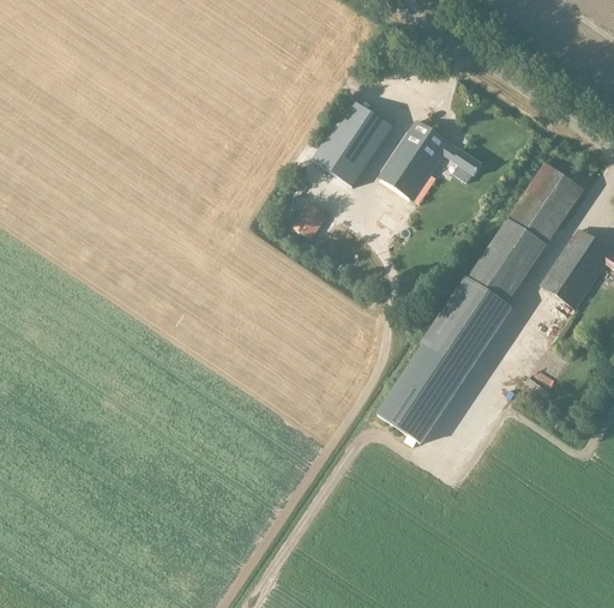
[(356,187),(393,120),(368,107),(332,174),(356,187)]
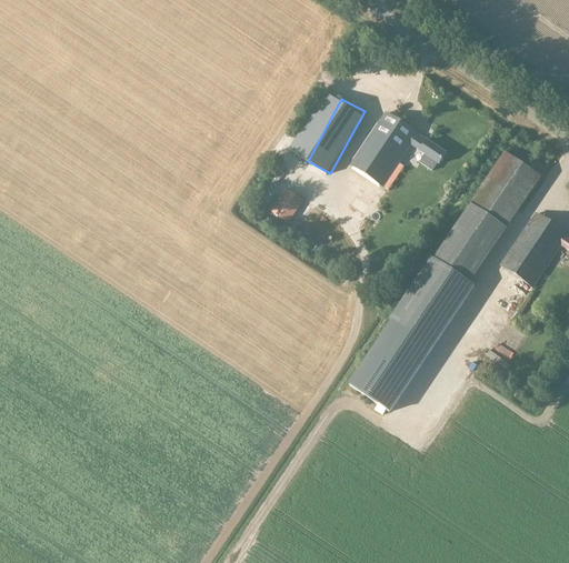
[(383,182),(399,158),(411,140),(420,147),(439,160),(446,149),(427,136),(426,138),(417,132),(418,130),(386,108),(351,160),(383,182)]
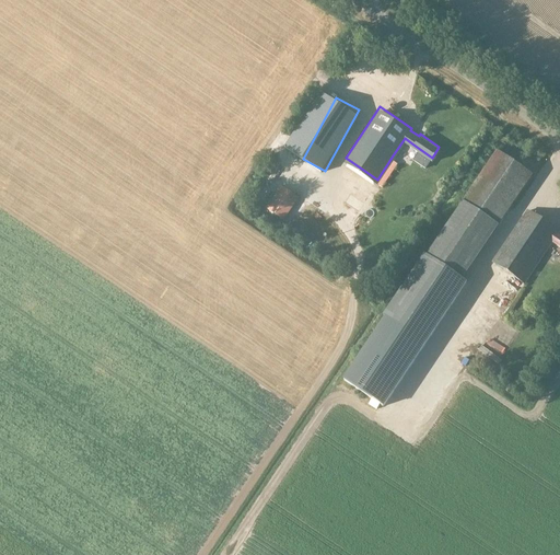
[(497,148),(463,198),(498,221),(532,172),(497,148)]
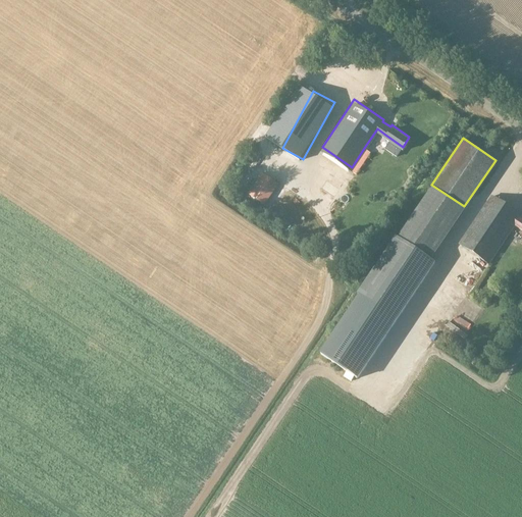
[(205,178),(215,186),(223,173),(213,166),(205,178)]
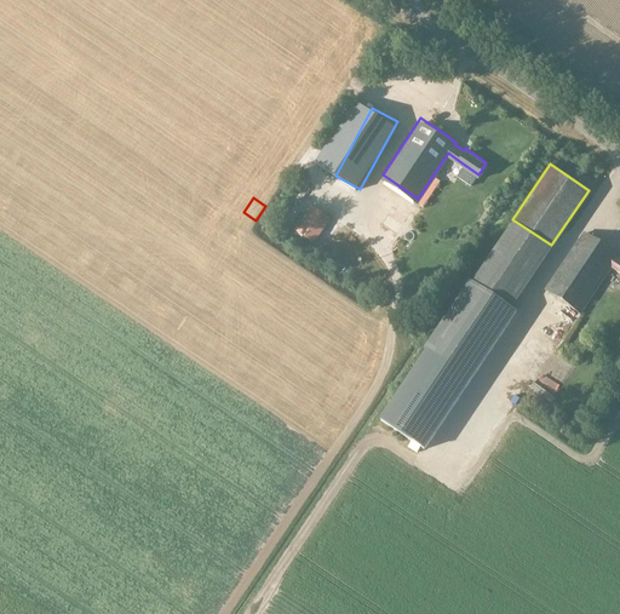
[(314,239),(331,214),(310,200),(293,225),(314,239)]
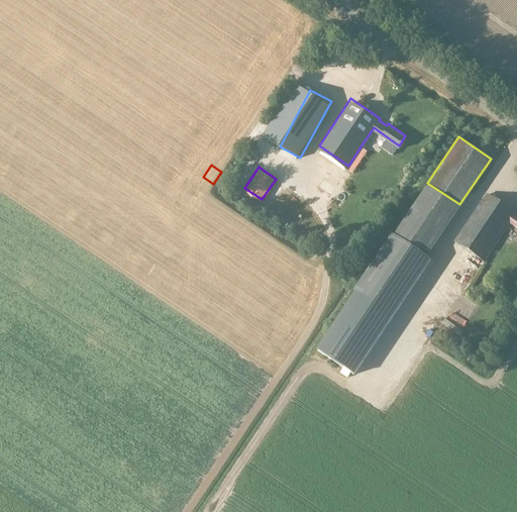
[(427,183),(394,233),(426,254),(459,204),(427,183)]
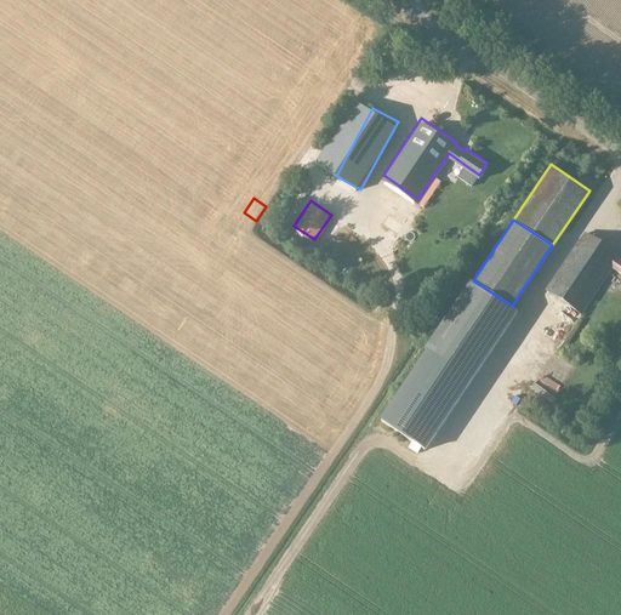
[(620,256),(619,255),(620,252),(585,228),(546,285),(581,309),(613,263),(620,268),(620,256)]
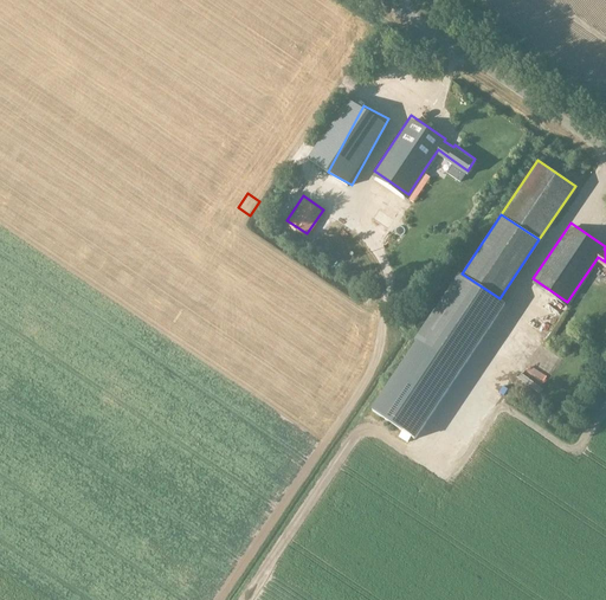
[(459,368),(504,302),(500,298),(462,273),(417,340),(459,368)]
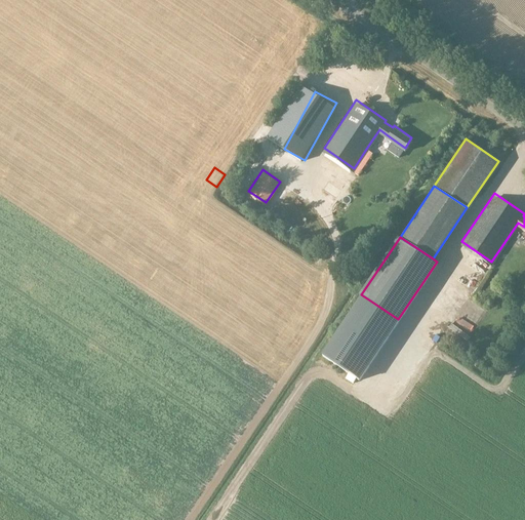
[(359,377),(398,319),(361,294),(322,353),(359,377)]
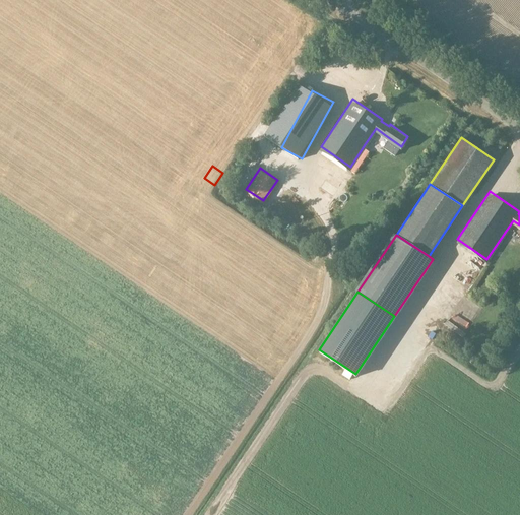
[(384,331),(355,374),(438,429),(466,385),(384,331)]
